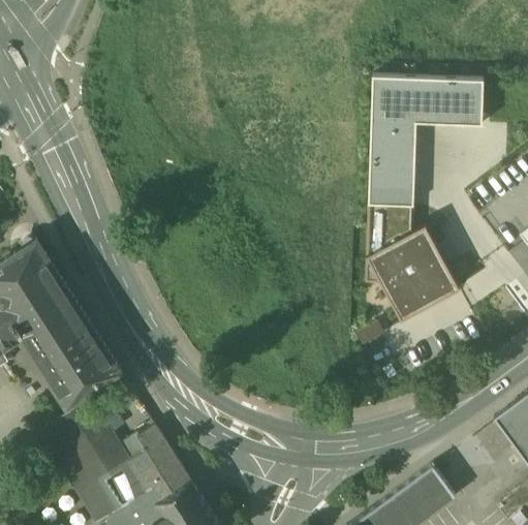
[(483,81),(371,78),(367,207),(365,258),(400,322),(460,289),(455,280),(425,225),(412,232),(413,209),(415,125),(482,127),(483,81)]
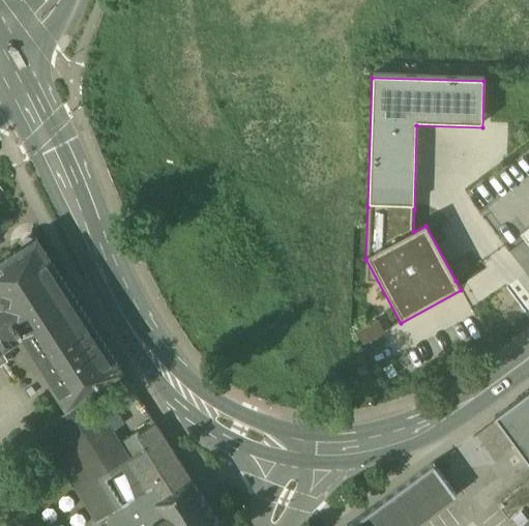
[(528,226),(519,234),(526,243),(528,246),(528,226)]
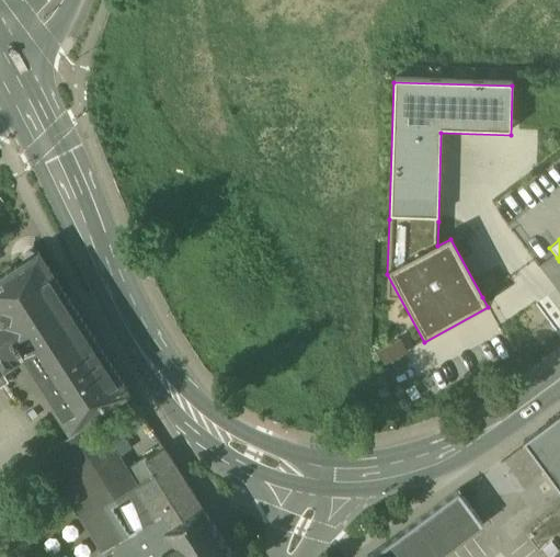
[(128,396),(37,257),(0,280),(0,390),(8,386),(0,374),(23,359),(71,433),(128,396)]
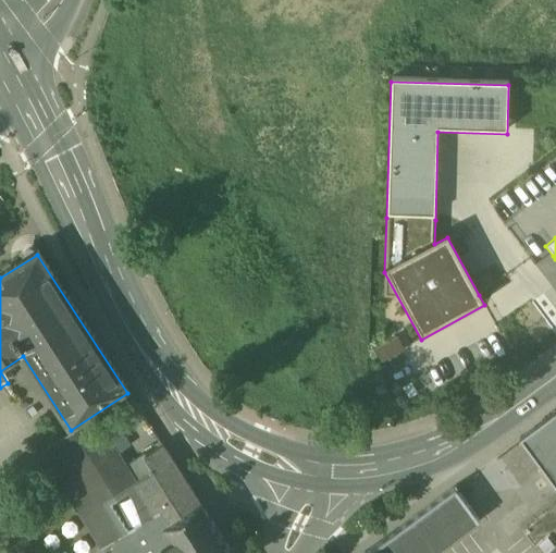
[(555,417),(520,444),(555,493),(555,417)]
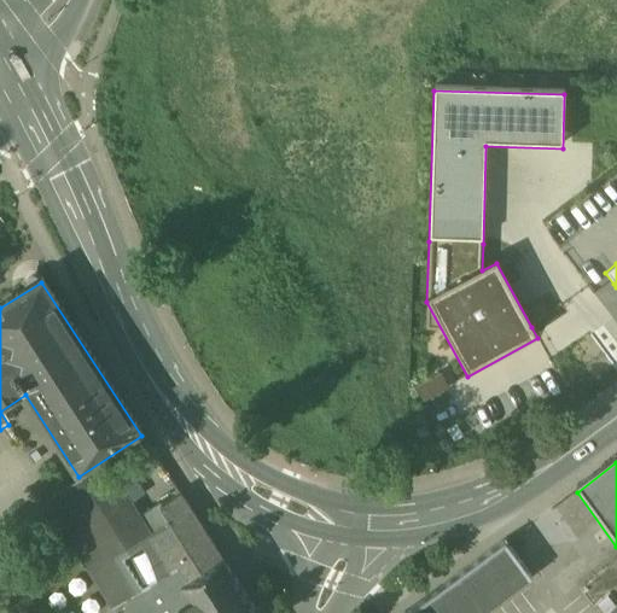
[(254,612),(180,496),(161,508),(159,507),(140,520),(106,466),(59,496),(128,602),(126,612),(254,612)]
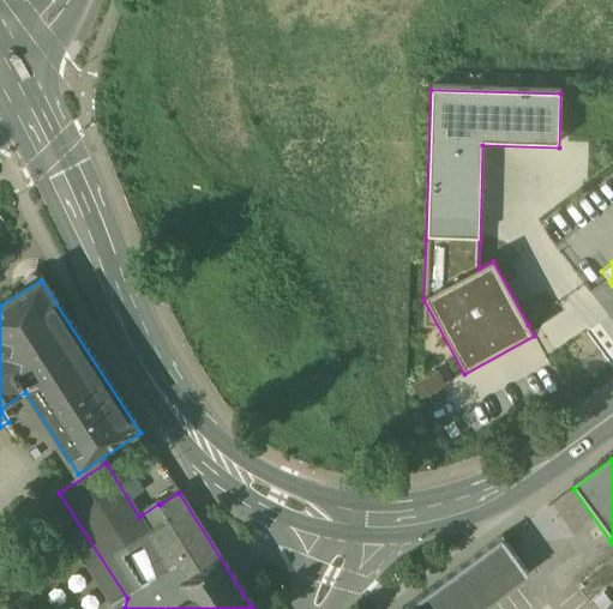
[(500,541),(409,608),(484,608),(527,577),(500,541)]
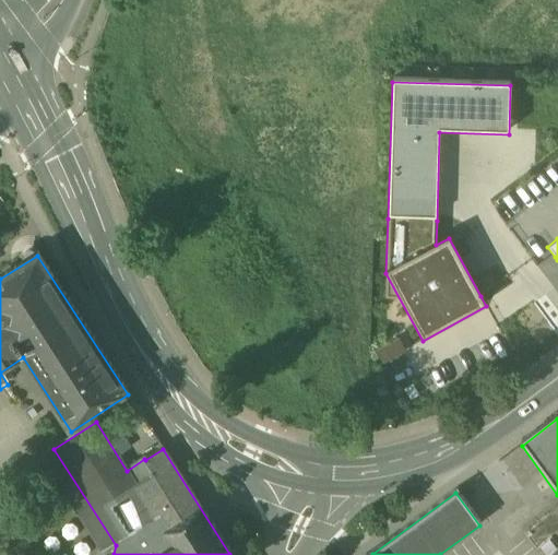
[(557,529),(557,528),(549,519),(537,528),(548,541),(557,533),(557,534),(557,529)]
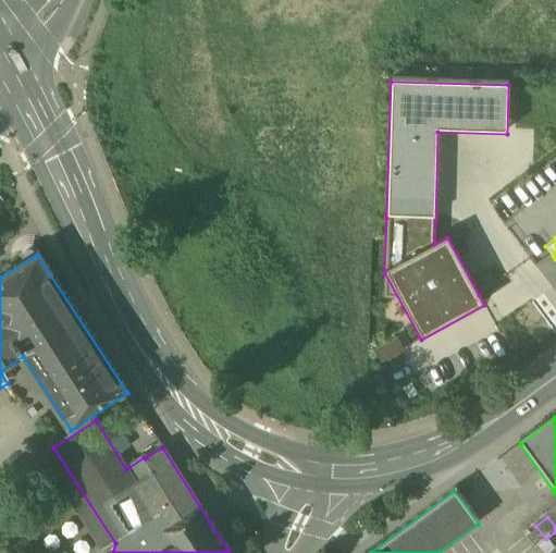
[(531,529),(524,535),(528,539),(535,533),(531,529)]
